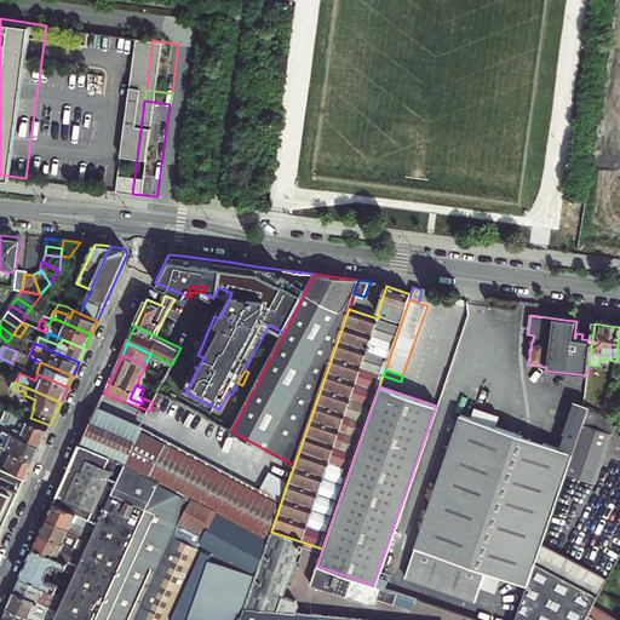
[(401,577),(476,602),(481,589),(497,593),(500,583),(524,591),(535,562),(541,544),(567,472),(589,407),(574,402),(561,448),(458,413),(401,577)]
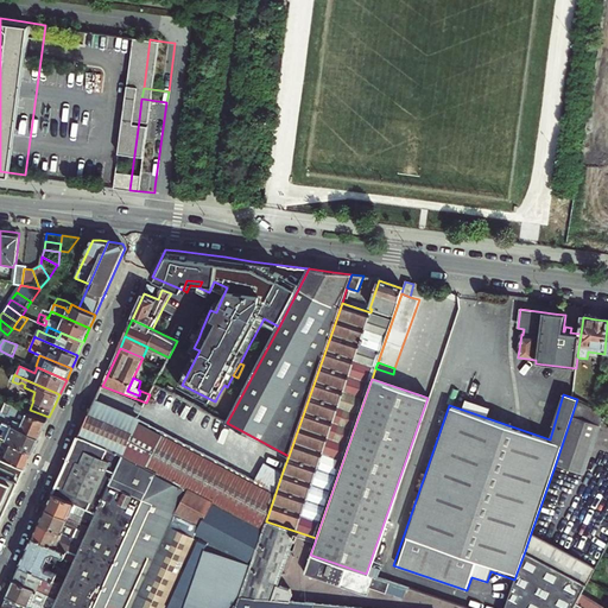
[(577,399),(556,463),(583,473),(605,413),(597,410),(577,399)]
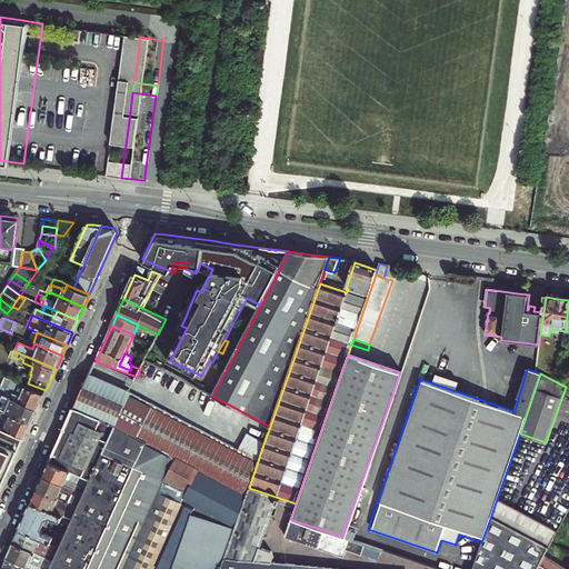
[(41,402),(45,393),(18,382),(6,377),(0,390),(0,392),(5,395),(7,396),(12,398),(38,409),(41,402)]
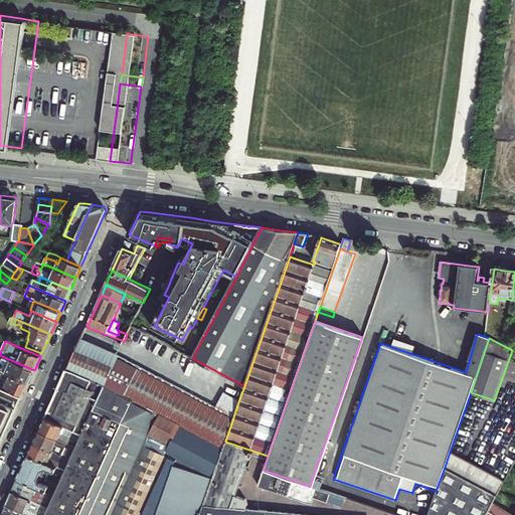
[(160,414),(181,425),(223,447),(225,442),(233,417),(216,407),(116,355),(116,356),(80,341),(77,347),(67,369),(105,385),(105,386),(160,414)]
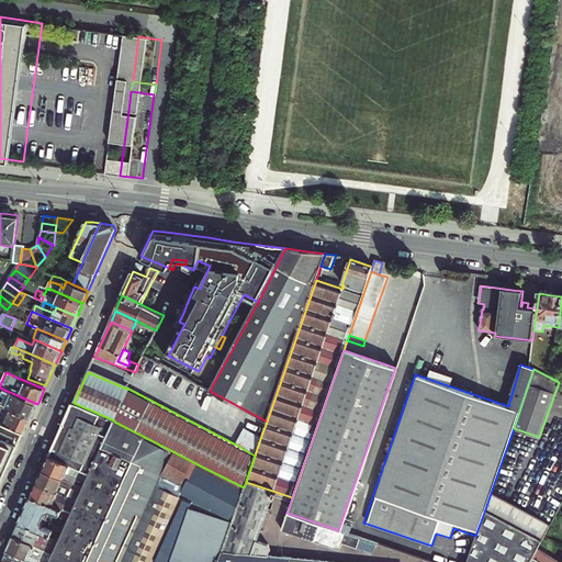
[(37,404),(12,393),(7,391),(4,390),(0,400),(0,404),(7,407),(31,418),(34,411),(37,404)]
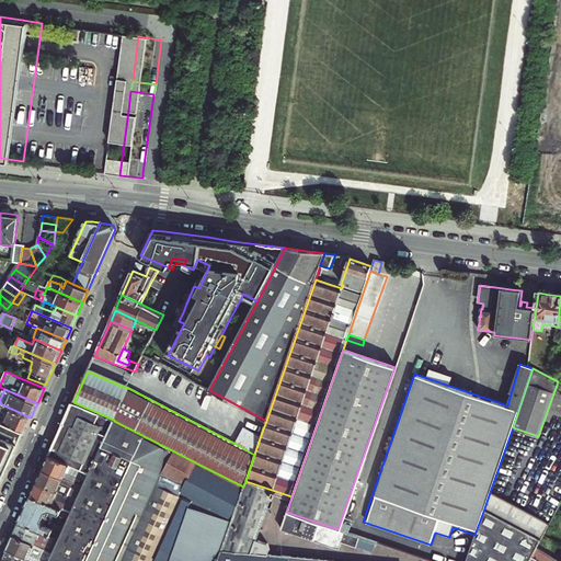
[(50,455),(90,473),(114,421),(114,420),(73,402),(71,409),(60,432),(50,455)]
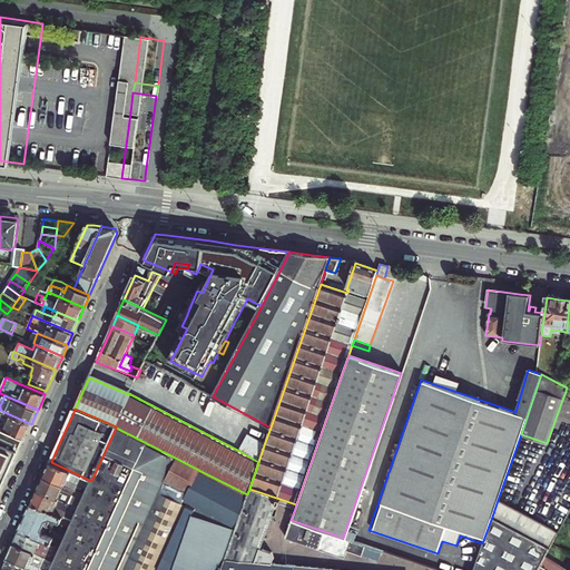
[(0,426),(26,438),(28,431),(31,424),(7,413),(0,410),(0,426)]
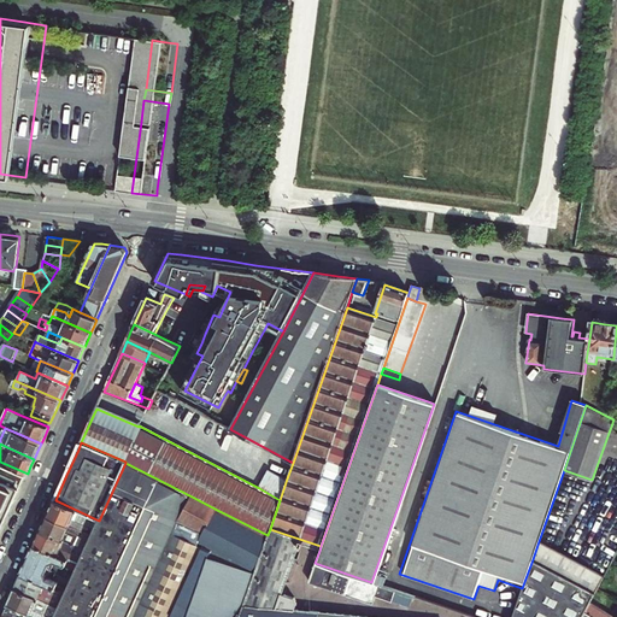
[(0,534),(22,488),(28,474),(0,462),(0,534)]
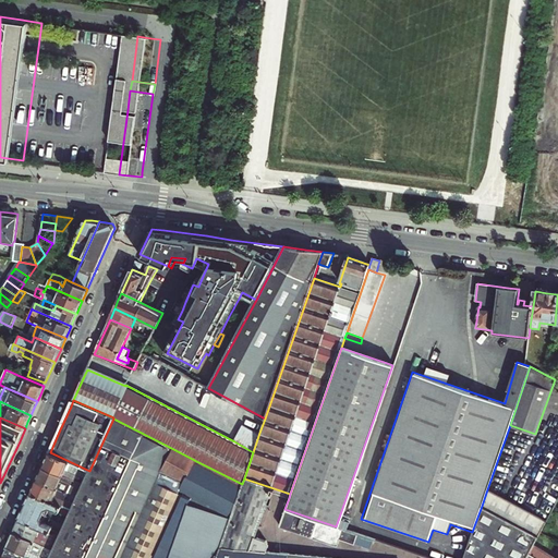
[(49,557),(122,557),(145,506),(162,468),(164,468),(173,449),(113,419),(89,471),(86,478),(84,484),(77,497),(74,505),(72,511),(69,517),(60,537),(53,550),(49,557)]
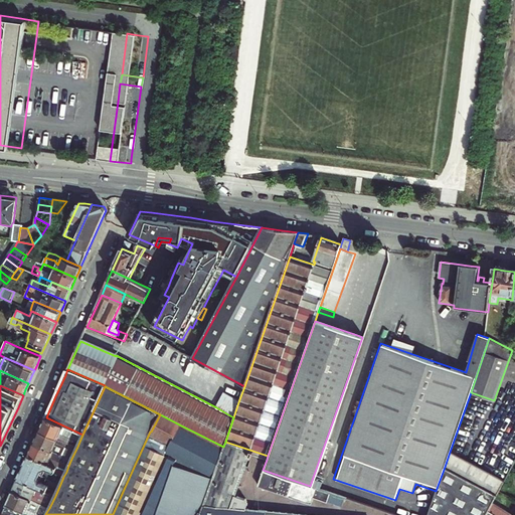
[(216,407),(233,417),(239,399),(224,391),(216,407)]
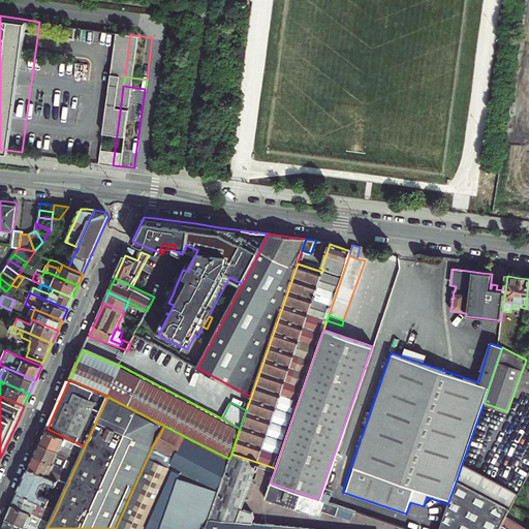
[(186,437),(164,426),(155,443),(154,443),(137,479),(116,528),(147,528),(174,470),(168,468),(176,456),(186,437)]
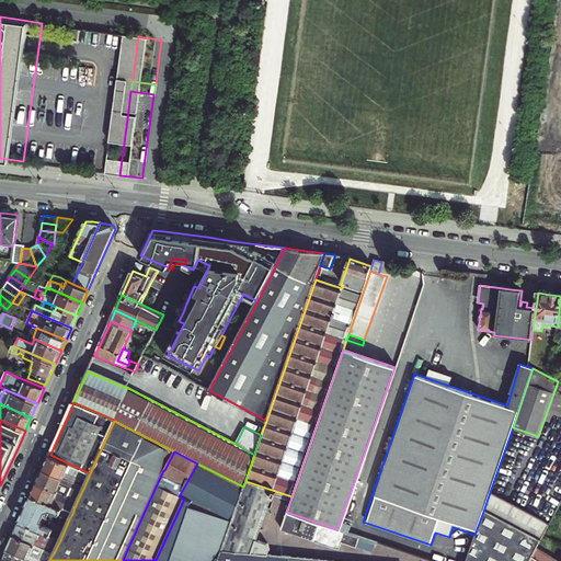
[(87,481),(90,473),(50,455),(46,462),(44,469),(64,478),(67,473),(78,478),(87,481)]
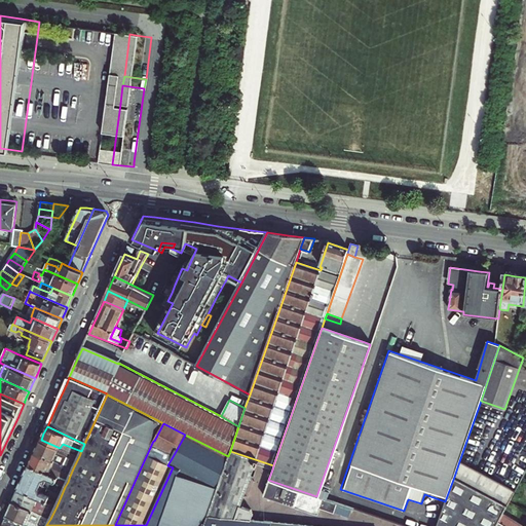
[(175,453),(167,465),(173,467),(146,525),(203,525),(217,487),(228,456),(185,435),(175,453)]
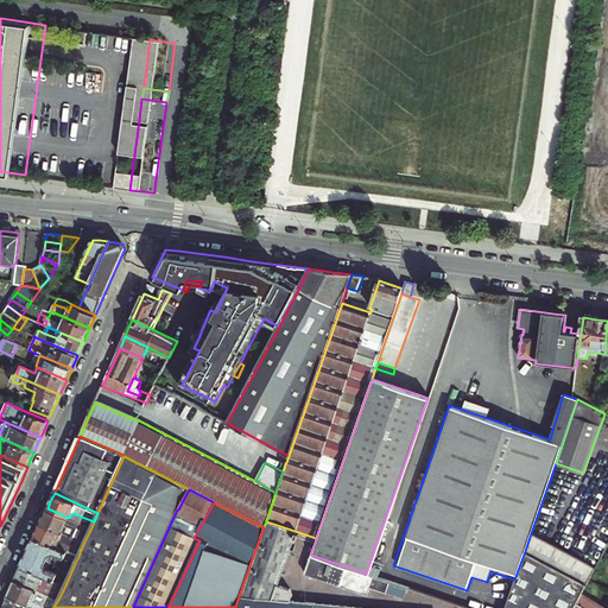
[(44,517),(42,523),(65,533),(75,538),(84,542),(92,527),(69,518),(48,508),(44,517)]
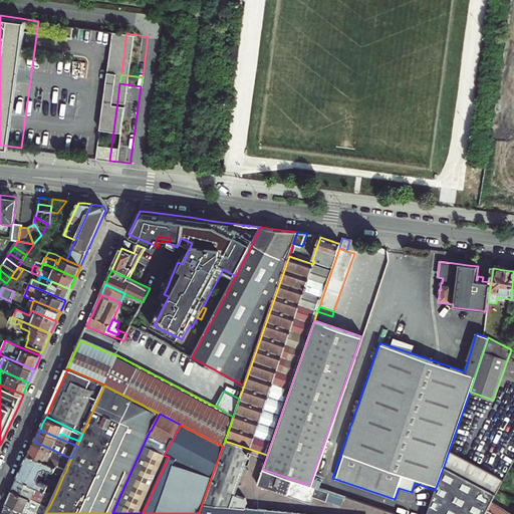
[(304,513),(246,508),(247,504),(244,498),(234,494),(247,455),(252,457),(253,454),(266,459),(267,455),(249,449),(225,441),(223,446),(212,476),(199,513),(304,513)]
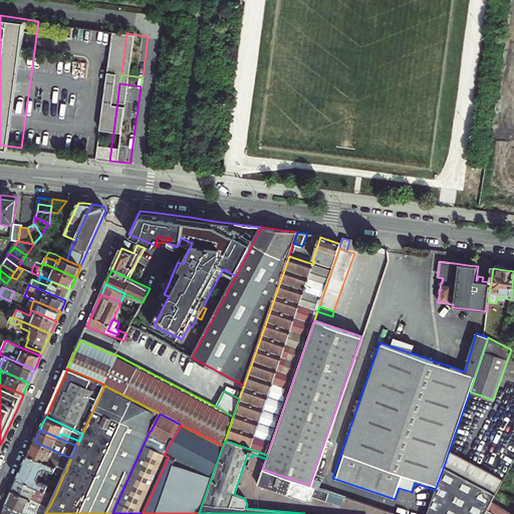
[(55,451),(35,442),(32,447),(29,454),(56,466),(66,471),(68,465),(60,462),(52,458),(55,451)]
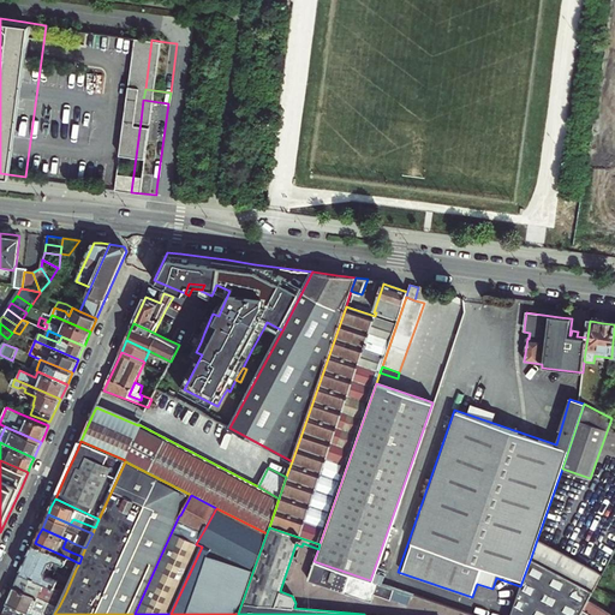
[(76,544),(66,539),(63,548),(72,553),(76,544)]
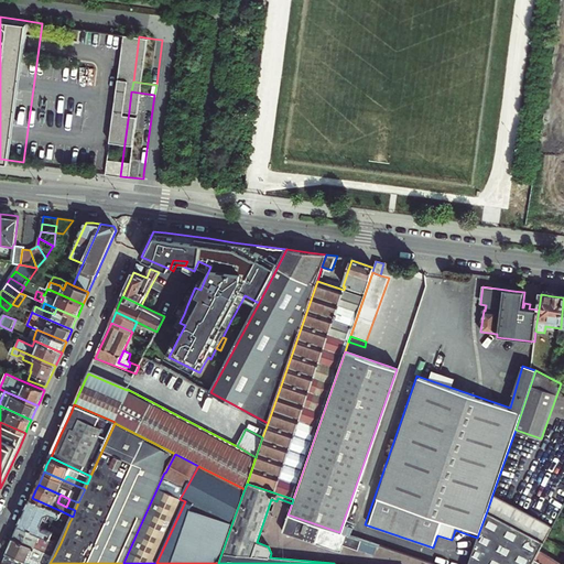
[(546,539),(553,527),(492,495),(487,511),(544,542),(546,539)]
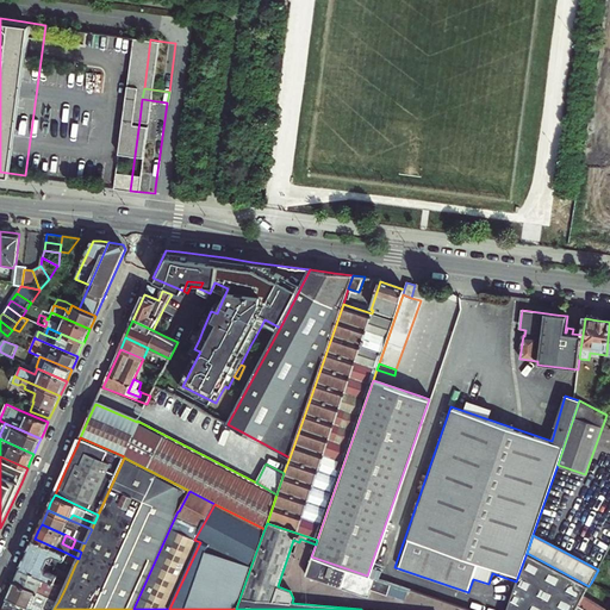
[(56,556),(63,560),(67,553),(35,539),(30,549),(24,561),(22,567),(54,583),(57,574),(49,571),(56,556)]
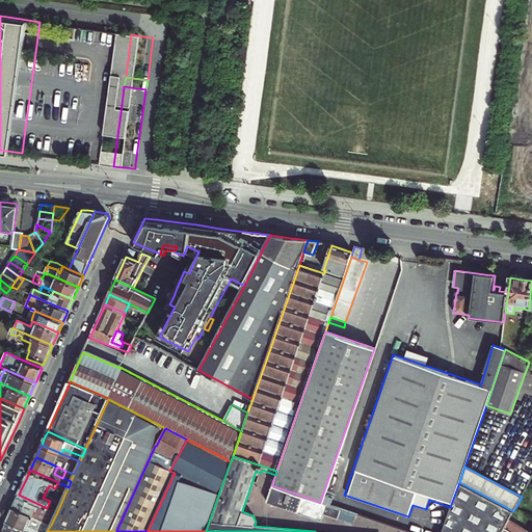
[(502,531),(504,529),(508,521),(513,511),(459,482),(450,507),(441,531),(502,531)]
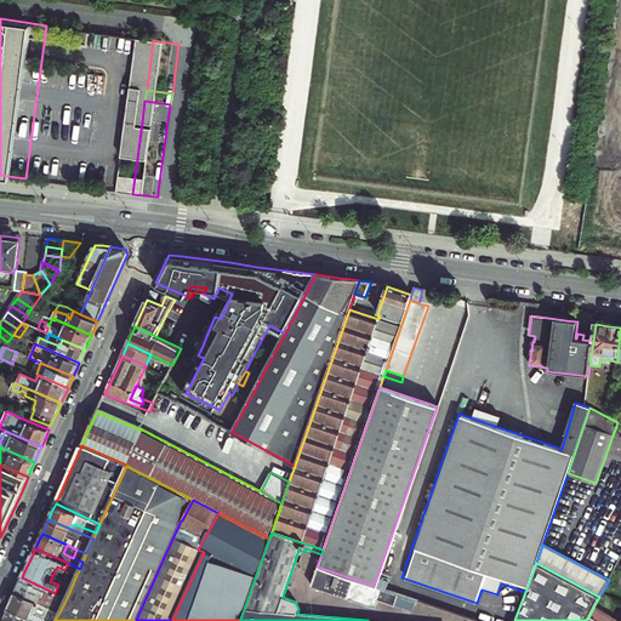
[(374,586),(317,567),(311,585),(375,607),(377,599),(381,588),(375,586),(374,586)]
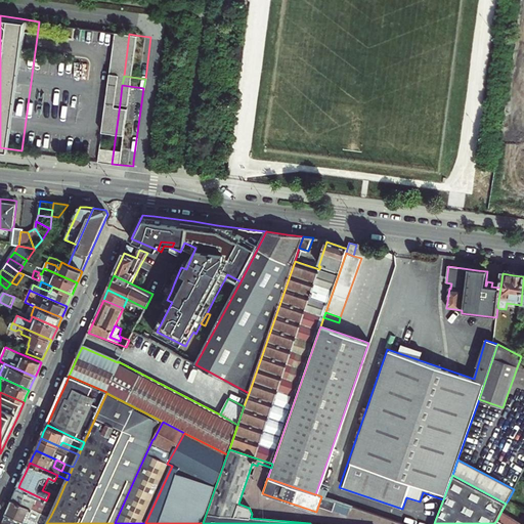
[(46,500),(18,487),(15,494),(12,500),(50,517),(56,505),(46,500)]
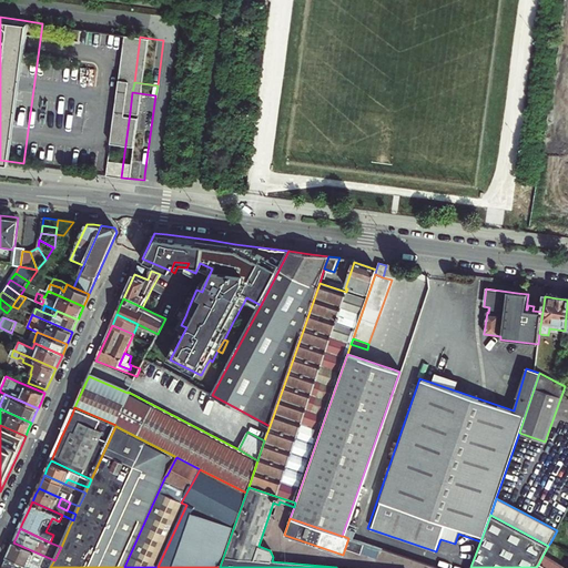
[(377,558),(381,549),(365,544),(348,538),(345,548),(377,558)]
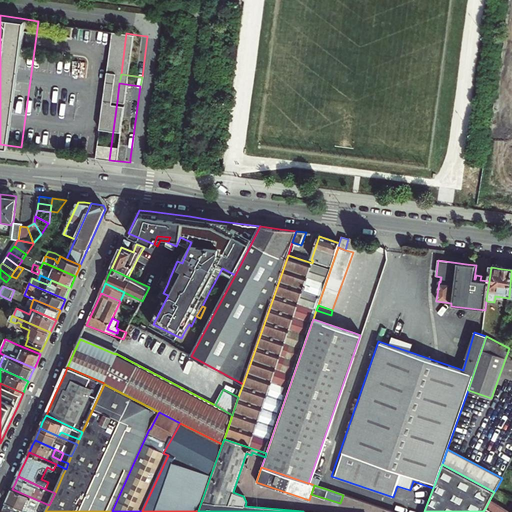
[(1,511),(24,511),(26,509),(33,511),(45,511),(49,505),(12,489),(7,502),(1,511)]
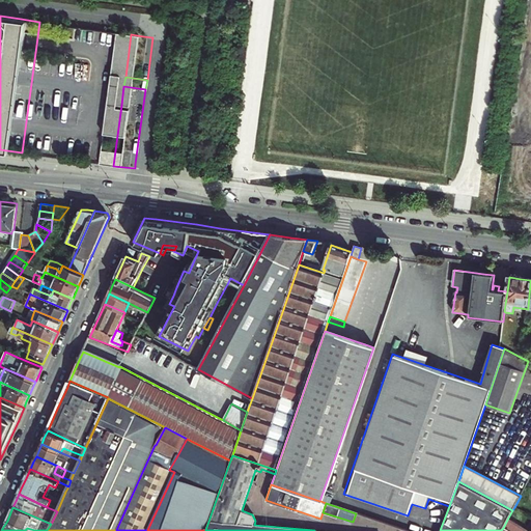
[(503,528),(508,530),(526,530),(507,520),(503,528)]
